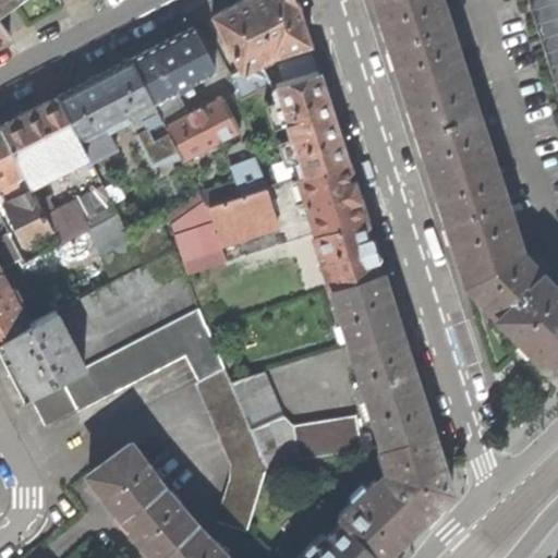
[(0,0),(0,9),(12,0),(0,0)]
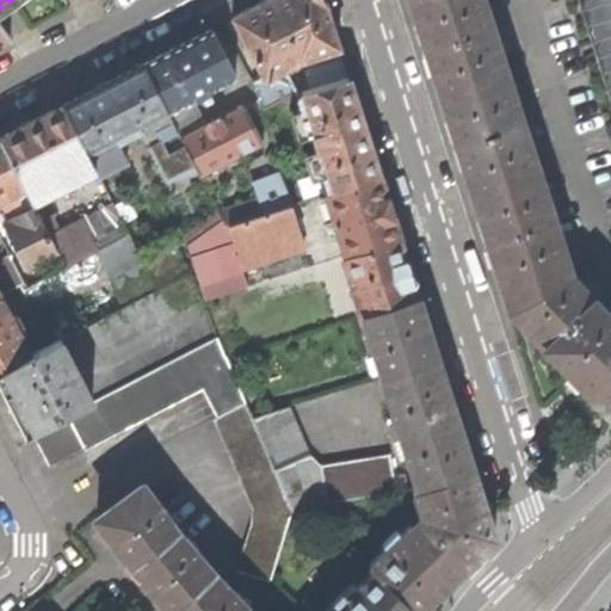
[(290,96),(302,92),(347,76),(341,57),(304,69),(307,79),(294,84),(284,67),(300,59),(338,47),(323,4),(321,0),(265,0),(233,17),(264,75),(252,81),(254,86),(263,110),(290,96)]
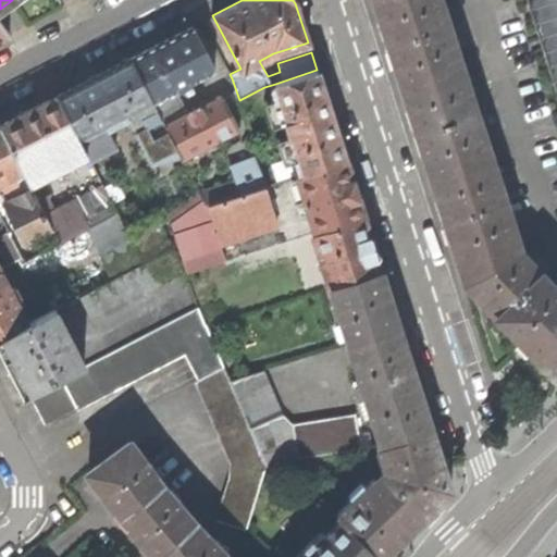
[(373,0),(388,44),(446,22),(440,0),(436,1),(435,0),(373,0)]
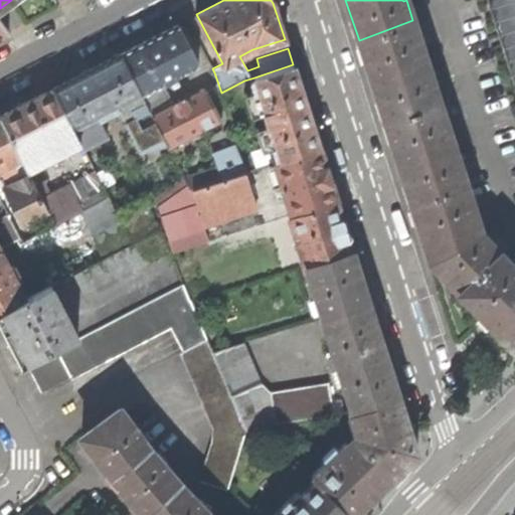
[(514,0),(486,0),(514,89),(514,0)]
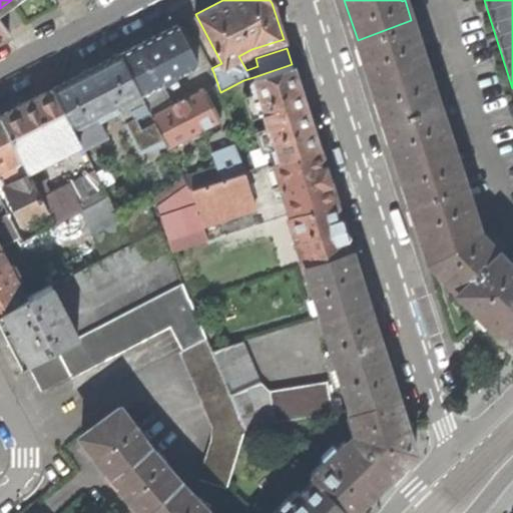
[(0,35),(9,31),(0,19),(0,35)]
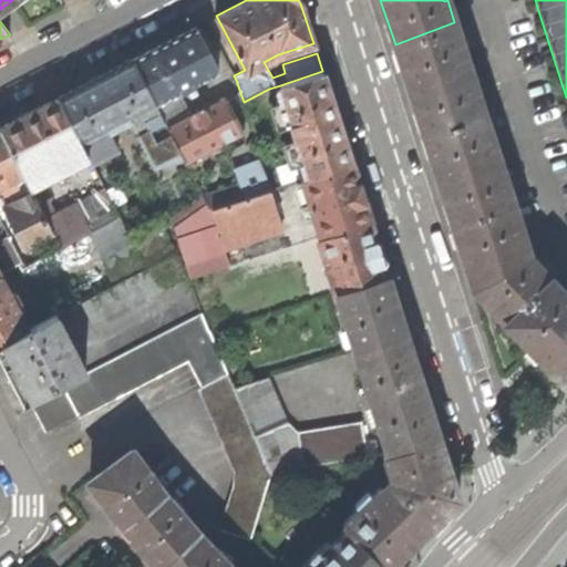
[(476,91),(473,91),(460,47),(462,45),(454,22),(395,44),(406,78),(424,133),(483,113),(476,92),(476,91)]
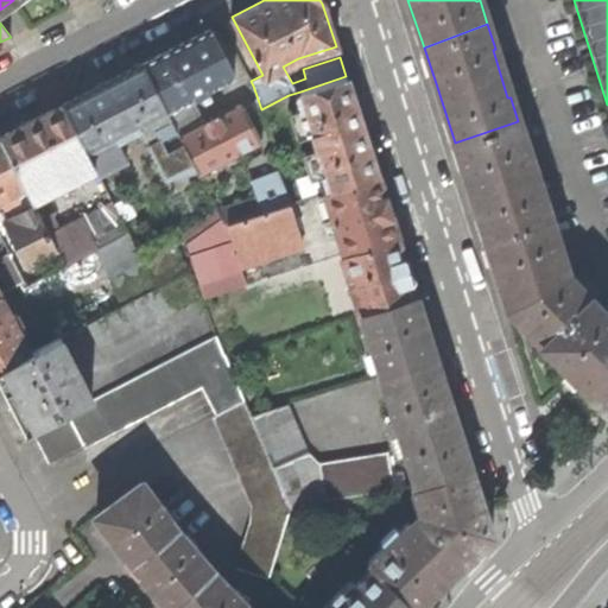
[(207,90),(234,76),(209,29),(176,45),(141,63),(166,111),(201,94),(204,100),(210,96),(207,90)]
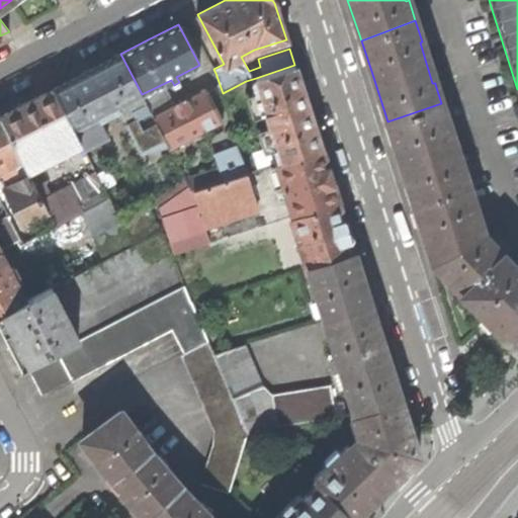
[(169,147),(154,117),(152,114),(144,97),(142,94),(120,54),(86,72),(54,89),(81,143),(84,148),(108,136),(100,121),(120,111),(142,154),(169,147)]
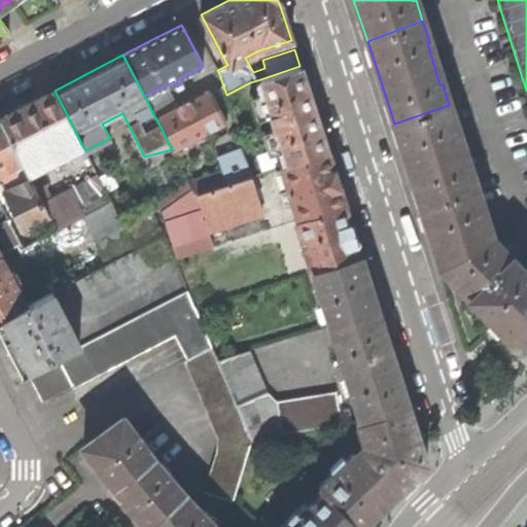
[(283,150),(287,164),(327,151),(312,106),(300,66),(260,79),(265,93),(272,115),(270,115),(274,129),(276,129),(282,147),(283,150)]
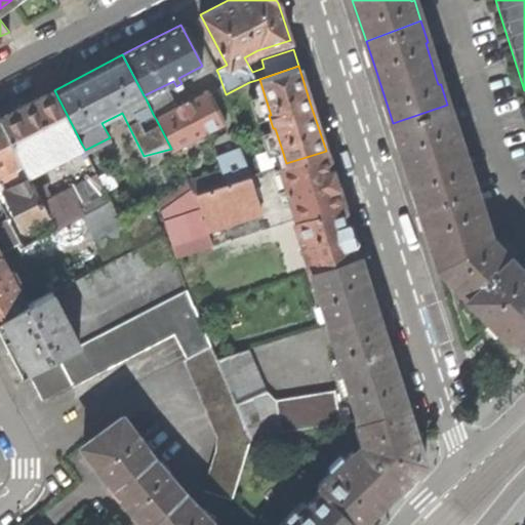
[(167,88),(146,98),(154,116),(175,106),(167,88)]
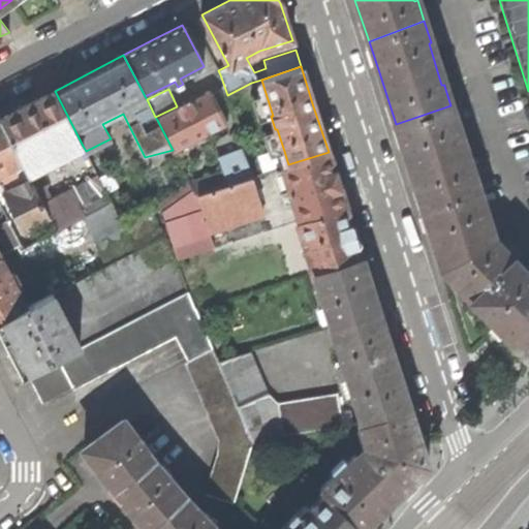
[(28,174),(83,146),(55,91),(30,103),(0,118),(0,120),(21,160),(25,167),(28,174)]
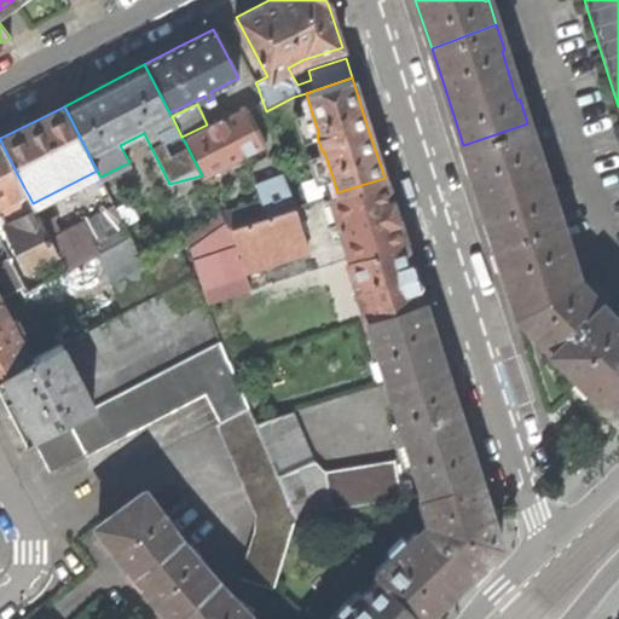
[(225,120),(184,140),(202,175),(265,144),(247,109),(225,120)]
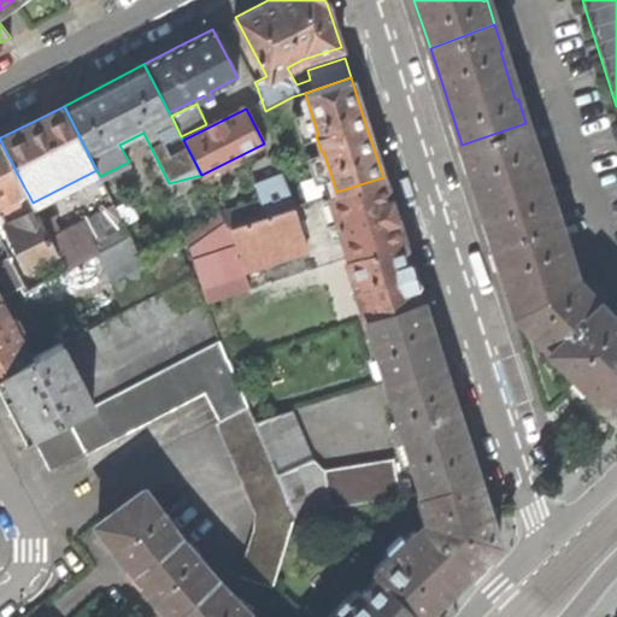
[(310,109),(293,115),(301,141),(316,135),(318,135),(310,109)]
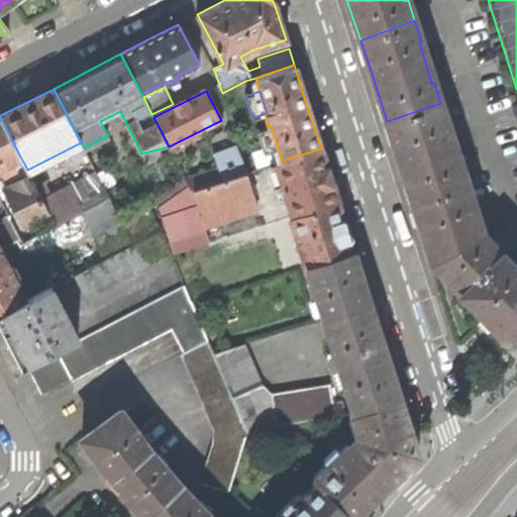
[(400,164),(413,203),(467,186),(459,164),(457,164),(444,124),(447,123),(440,103),(387,121),(400,164)]
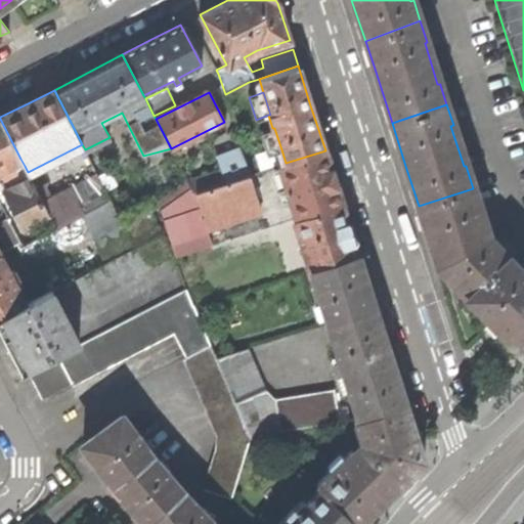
[(9,165),(20,159),(0,119),(0,172),(2,177),(5,176),(12,172),(9,165)]
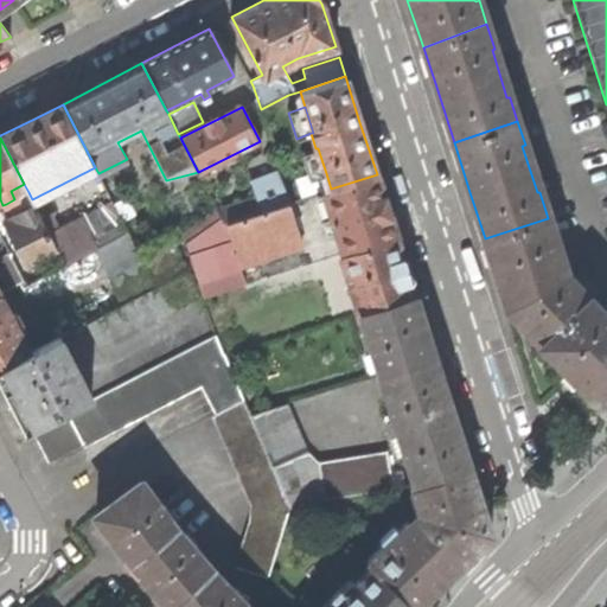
[(315,148),(300,153),(307,176),(325,170),(318,148),(315,148)]
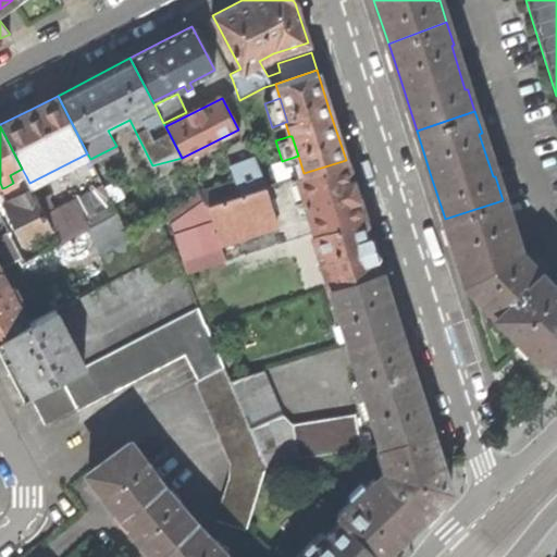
[(235,181),(199,193),(206,205),(264,186),(267,185),(257,155),(229,165),(235,181)]
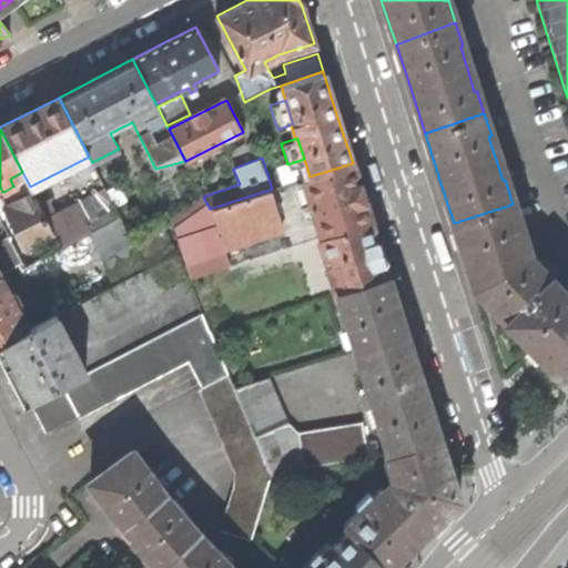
[(305,162),(279,170),(283,185),(310,176),(305,162)]
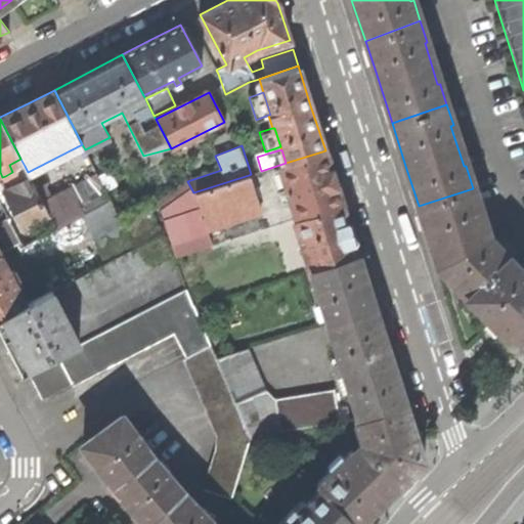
[(278,166),(296,219),(342,205),(335,179),(325,150),(286,163),(278,166)]
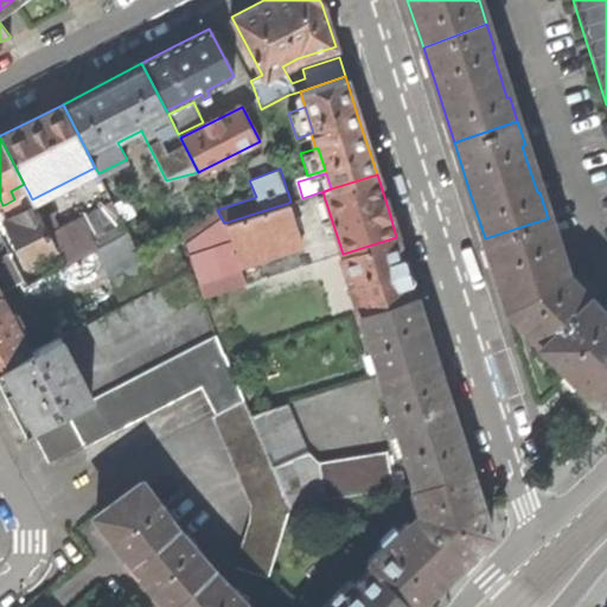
[(14,199),(6,204),(16,223),(38,211),(32,199),(29,192),(14,199)]
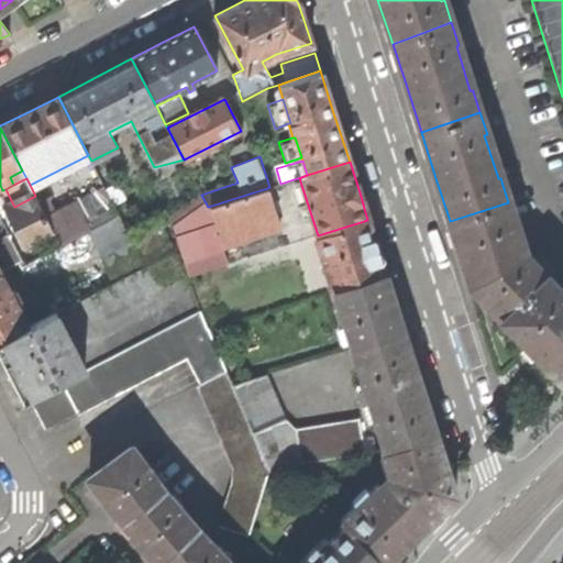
[(105,187),(46,217),(62,245),(90,231),(120,216),(105,187)]
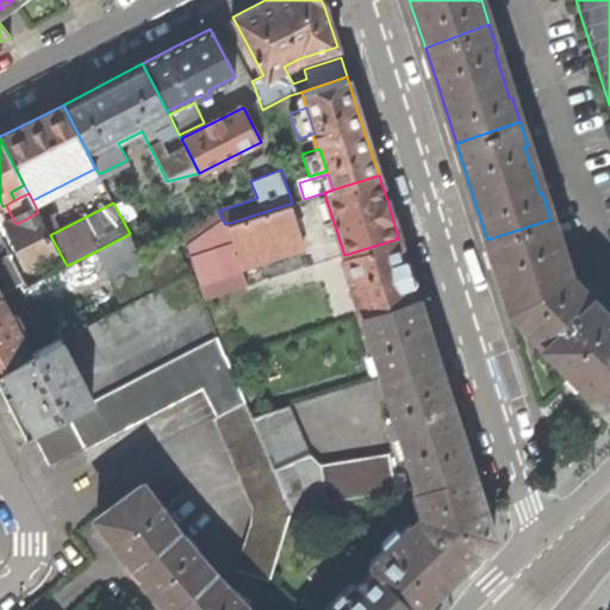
[(218,211),(185,234),(206,297),(246,284),(242,269),(304,247),(290,204),(225,224),(218,211)]
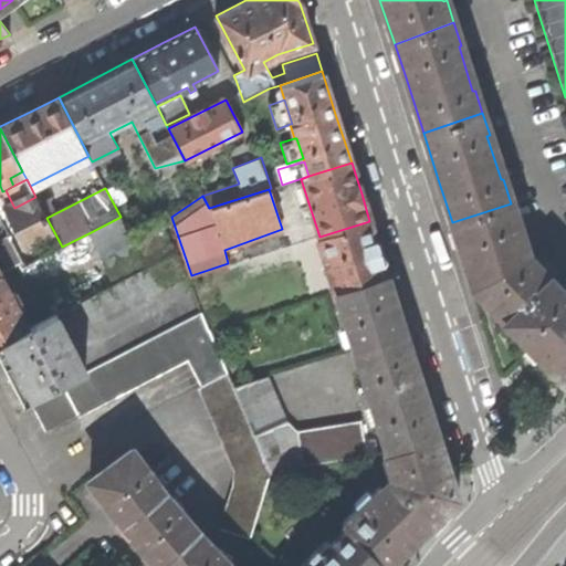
[(46,218),(35,197),(14,208),(4,213),(25,254),(21,258),(23,262),(25,265),(62,247),(46,218)]
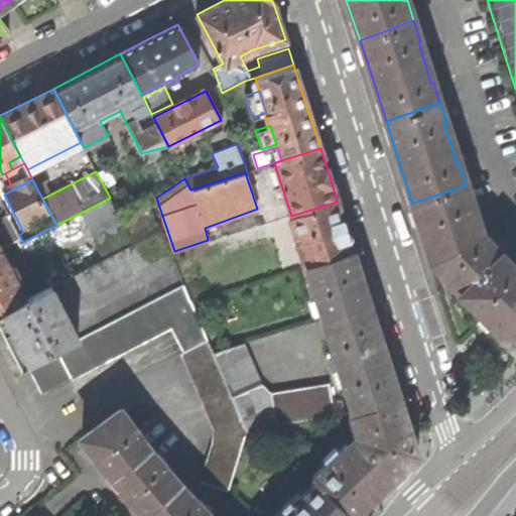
[(466,185),(412,203),(422,235),(431,261),(462,292),(502,253),(486,236),(482,240),(468,225),(473,223),(468,207),(473,206),(466,185)]
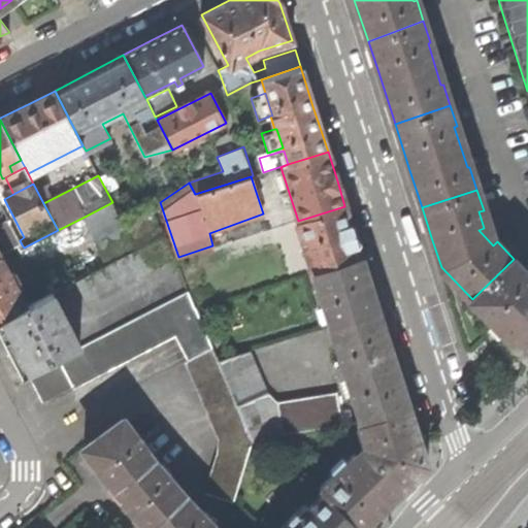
[(136,249),(112,202),(85,217),(108,263),(136,249)]
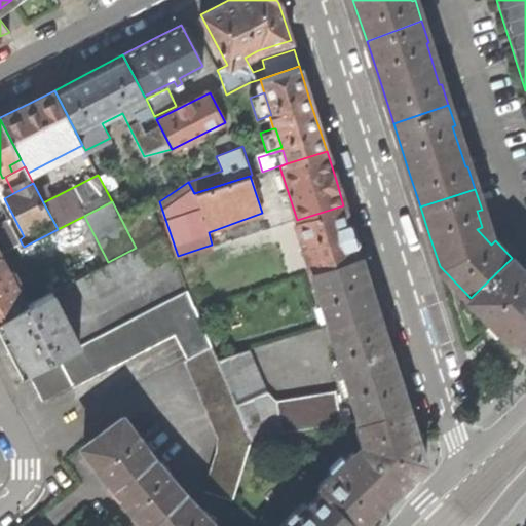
[(295,221),(310,270),(360,254),(350,225),(343,205),(297,220),(295,221)]
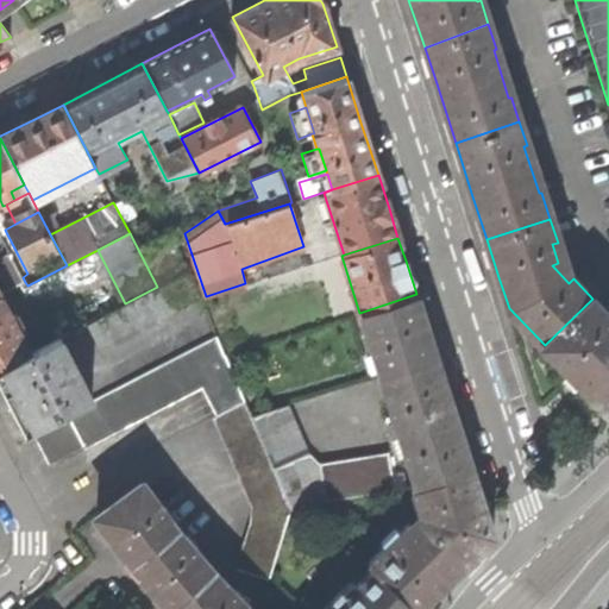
[(0,274),(8,289),(25,282),(23,277),(11,253),(0,259),(0,274)]
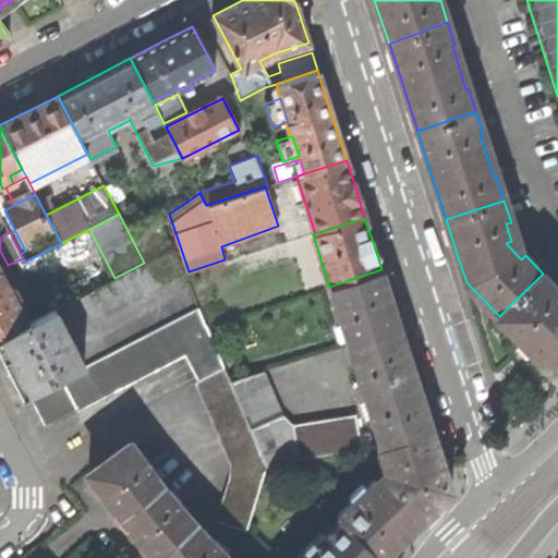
[(105,283),(80,296),(93,322),(146,294),(145,291),(186,271),(184,262),(173,247),(144,263),(114,278),(105,283)]
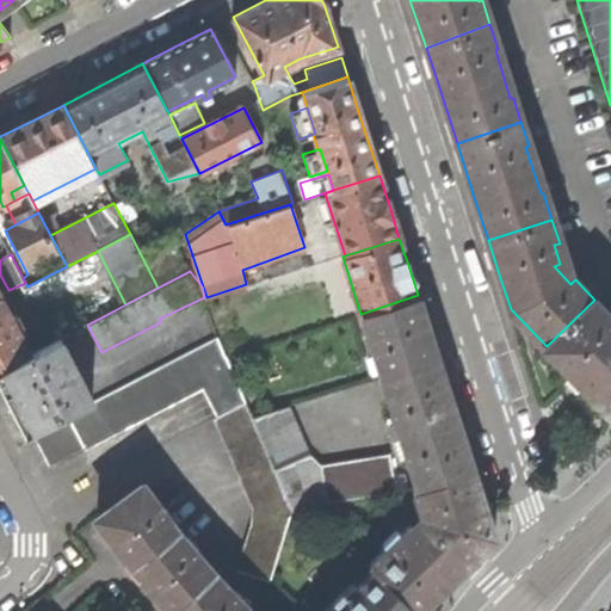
[(360,314),(380,376),(437,358),(427,327),(418,295),(360,314)]
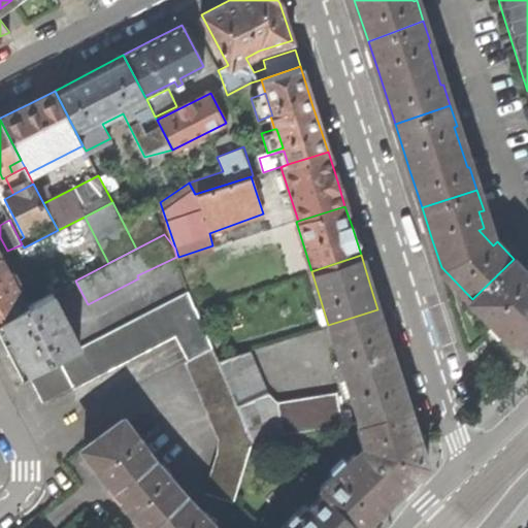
[(9,273),(0,256),(0,319),(26,305),(18,290),(22,287),(13,271),(9,273)]
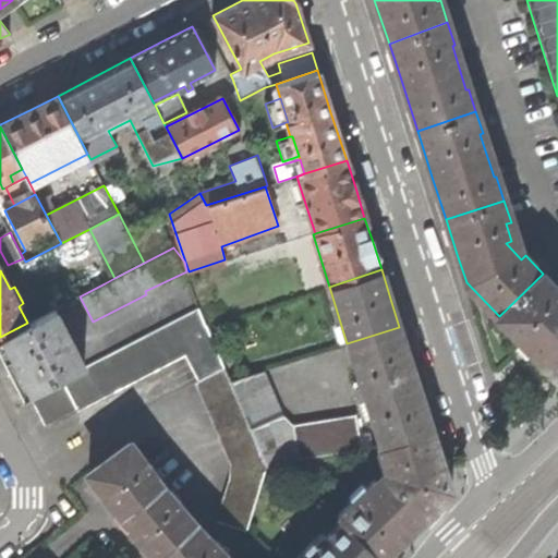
[(557,293),(557,292),(557,290),(557,289),(543,274),(499,316),(522,341),(557,378),(557,293)]
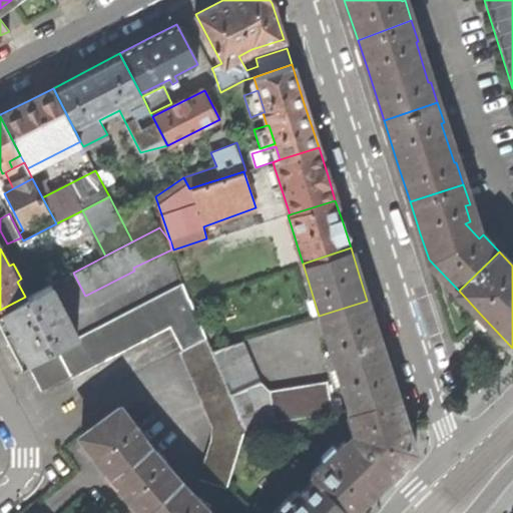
[(182,283),(79,337),(30,361),(44,388),(171,322),(185,349),(206,338),(189,299),(182,283)]
